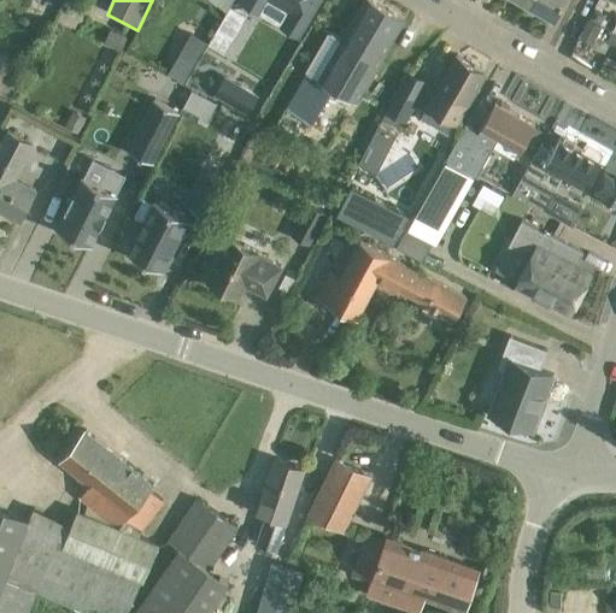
[(299,37),(321,0),(245,0),(242,5),(258,15),(267,0),(291,15),(282,28),(299,37)]
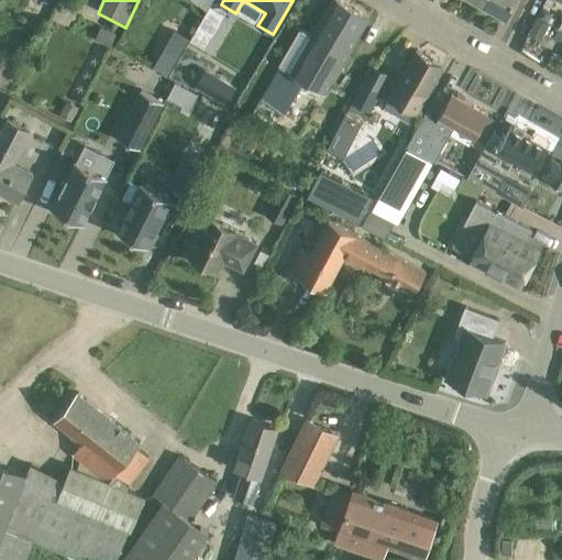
[(334,0),(333,0),(310,39),(300,33),(252,117),(296,142),(323,95),(324,96),(368,20),(334,0)]
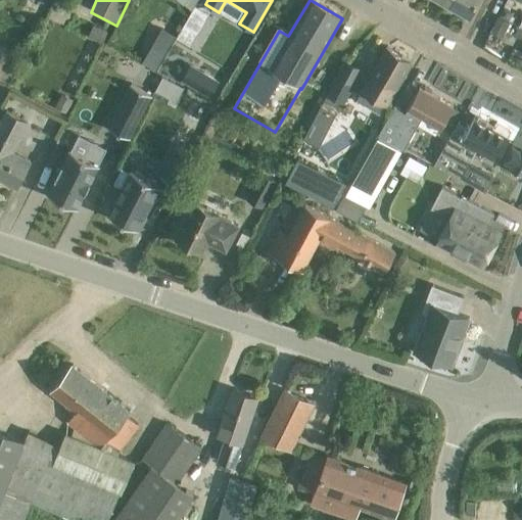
[(449,0),(447,5),(471,18),(480,0),(449,0)]
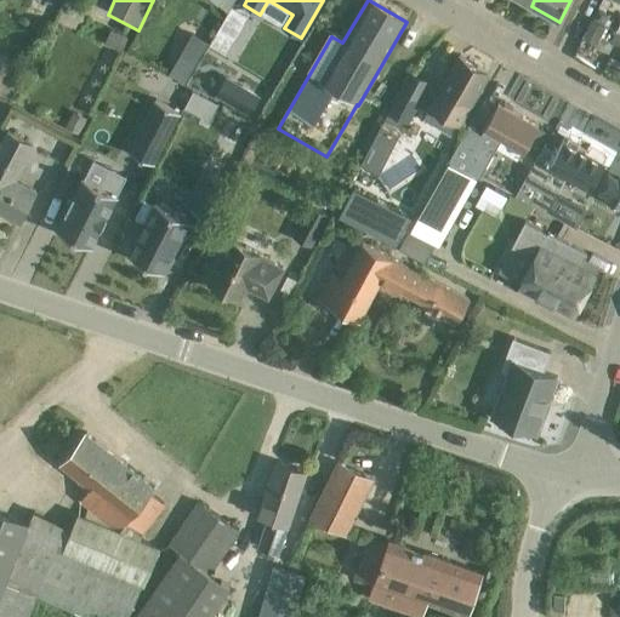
[(228,12),(217,30),(232,39),(243,21),(228,12)]
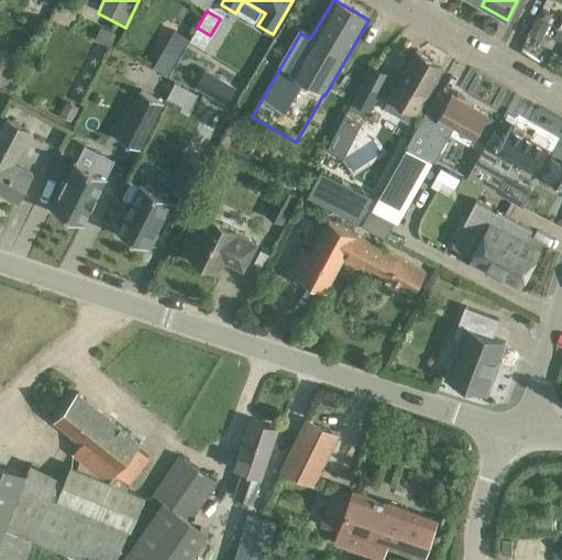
[(535,21),(527,37),(540,43),(548,26),(535,21)]
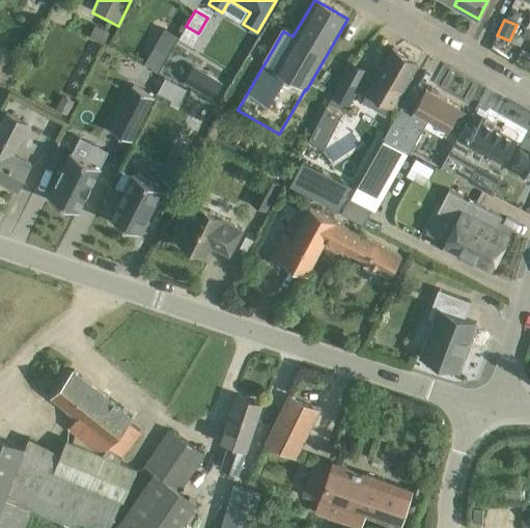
[(392,50),(367,93),(361,104),(379,113),(385,103),(393,108),(418,65),(392,50)]
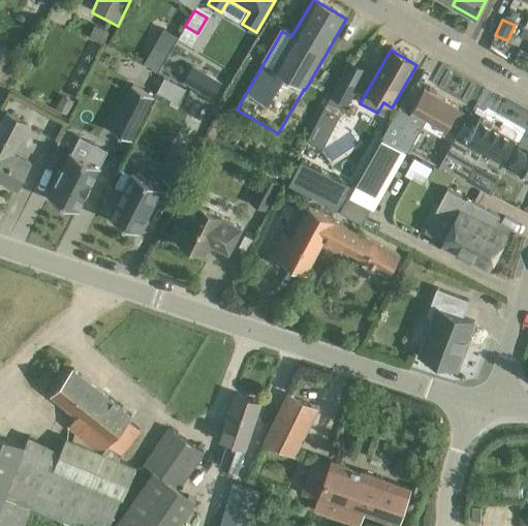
[(147,59),(143,66),(156,73),(160,67),(147,59)]
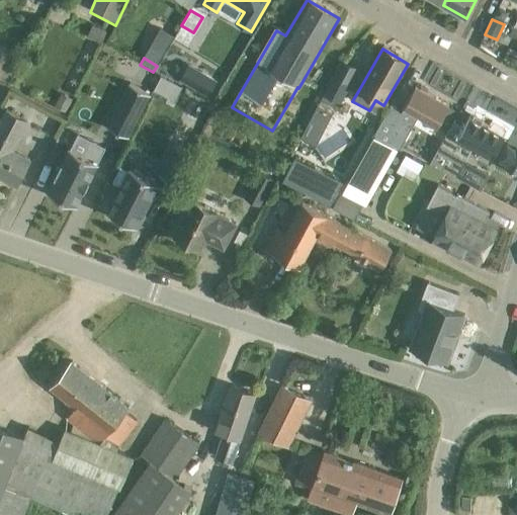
[(323,96),(318,106),(329,112),(334,103),(340,106),(358,71),(340,62),(322,96),(323,96)]
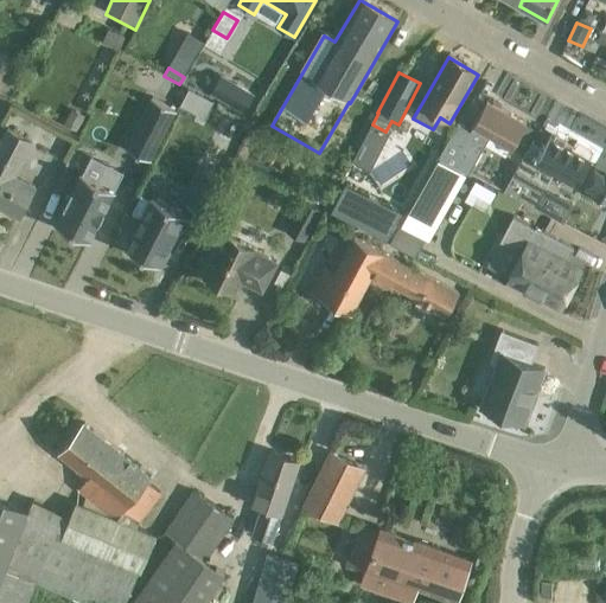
[(203,121),(212,103),(186,89),(177,108),(203,121)]
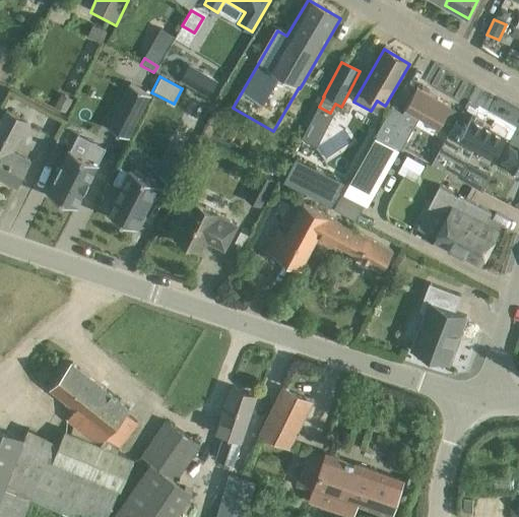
[(201,77),(192,92),(206,100),(214,84),(201,77)]
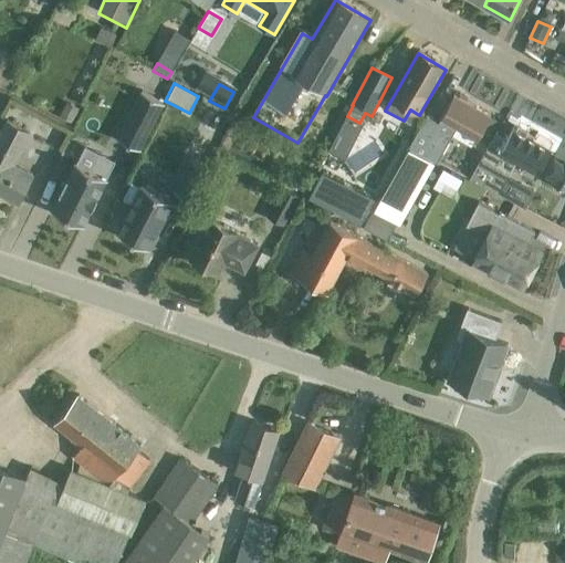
[(138,152),(163,104),(140,93),(117,141),(138,152)]
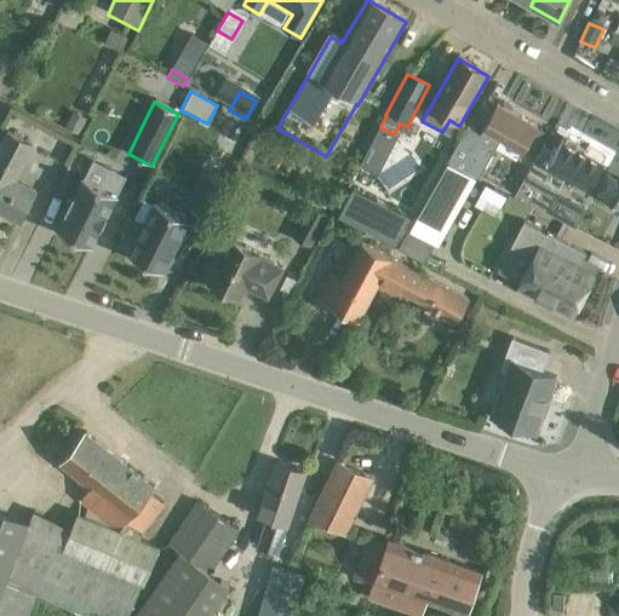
[(520,156),(537,127),(497,104),(479,137),(465,130),(447,163),(477,179),(494,150),(516,162),(520,155),(520,156)]
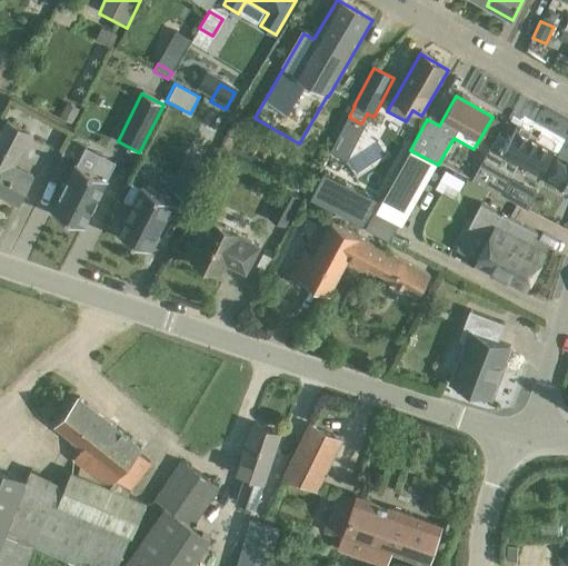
[(346,121),(335,142),(354,152),(365,131),(346,121)]
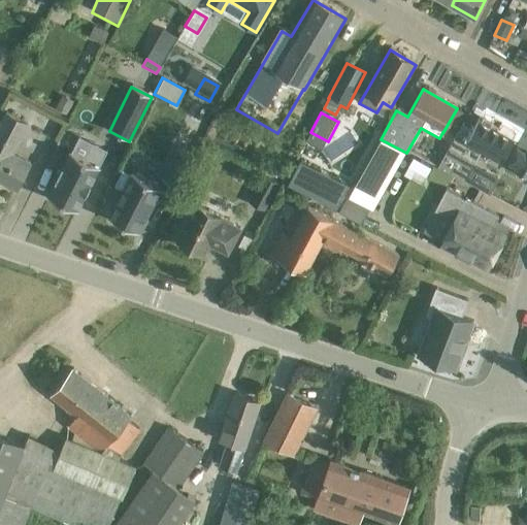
[(30,165),(11,156),(27,126),(5,115),(0,124),(0,184),(15,192),(30,165)]
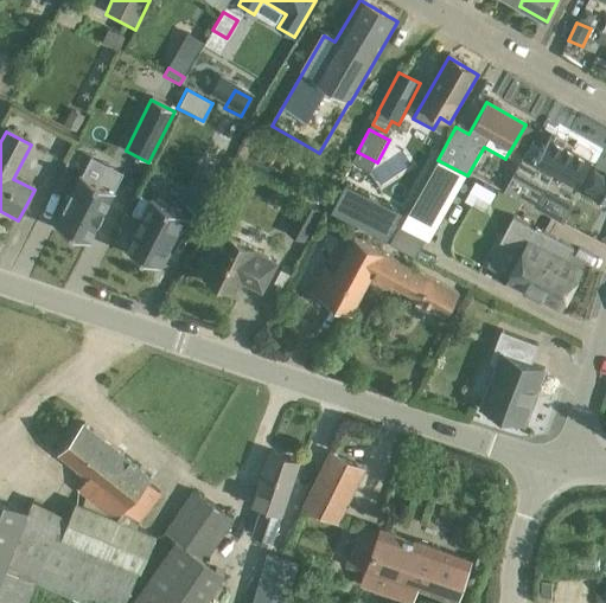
[(574,153),(552,140),(544,152),(533,145),(517,171),(546,187),(555,172),(578,185),(591,162),(588,161),(592,155),(578,146),(574,153)]
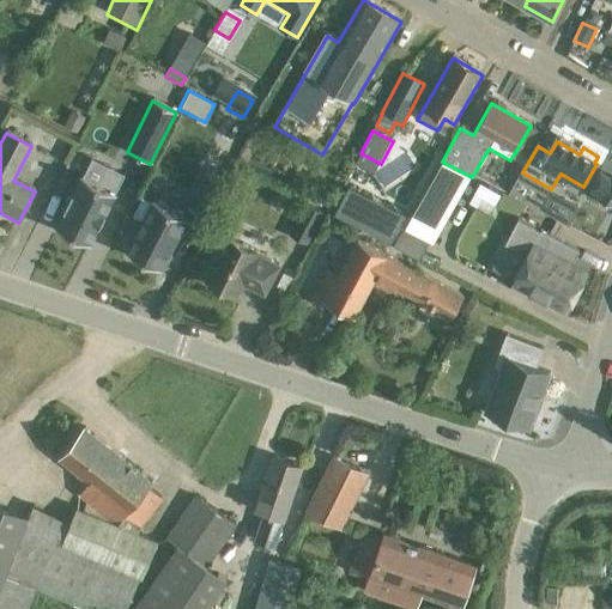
[(468,181),(441,165),(406,227),(432,243),(468,181)]
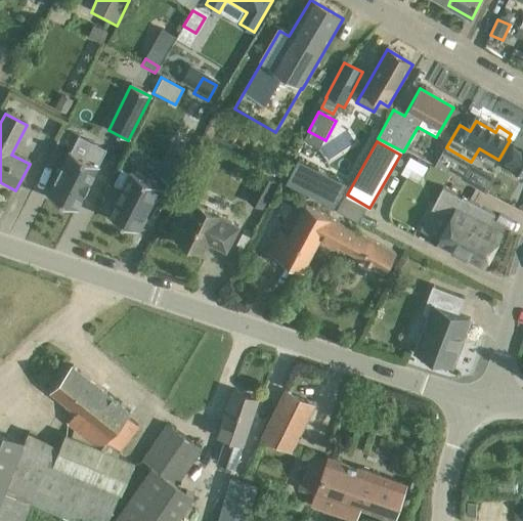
[(175,186),(190,156),(176,147),(161,179),(175,186)]
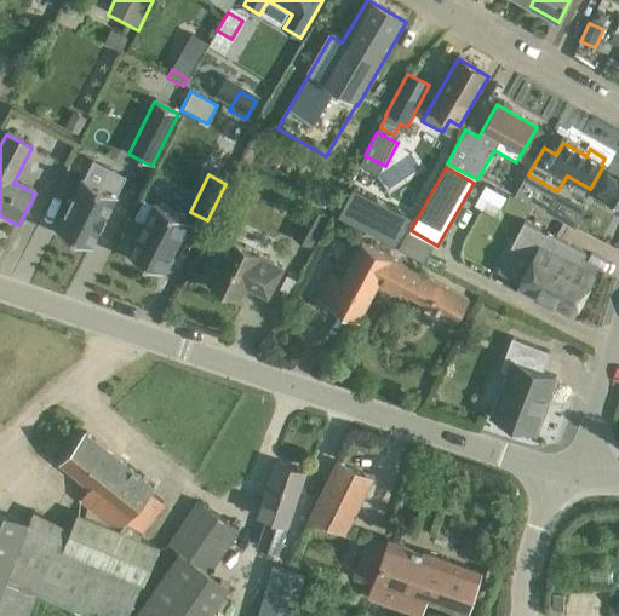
[(116,196),(122,184),(105,176),(99,188),(82,179),(56,231),(90,248),(101,229),(101,230),(107,219),(105,219),(116,197),(116,196)]
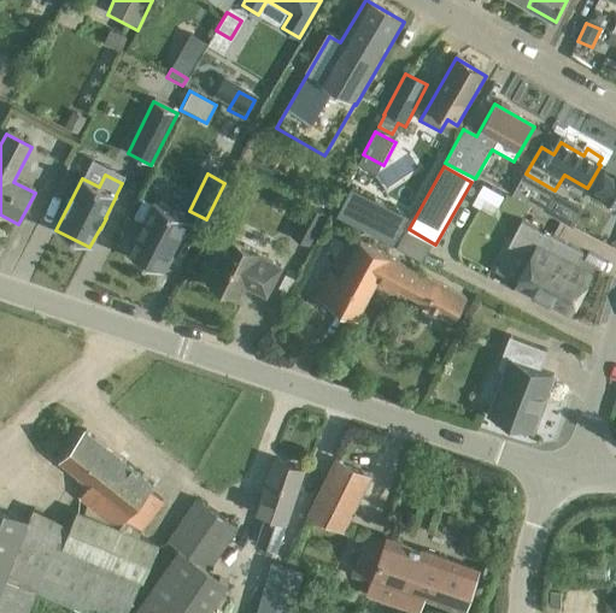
[(615,211),(615,180),(603,204),(615,211)]
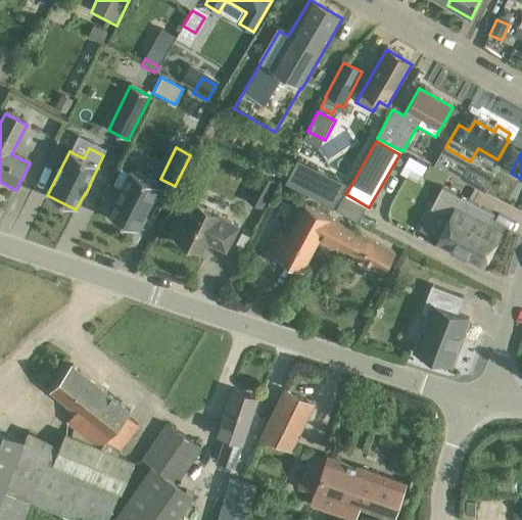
[(124,190),(109,218),(139,232),(161,188),(132,174),(131,176),(123,172),(115,186),(124,190)]
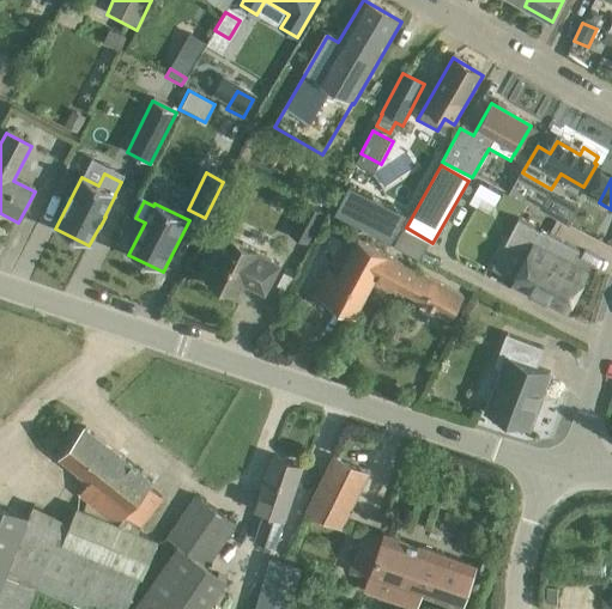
[(306,207),(290,237),(306,245),(322,217),(306,207)]
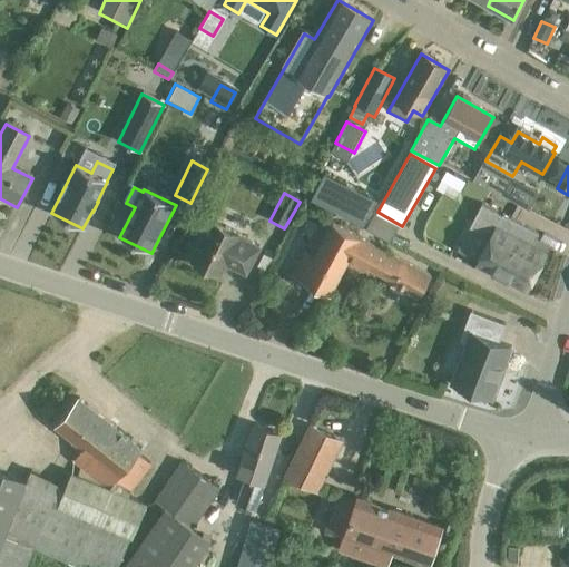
[(480,208),(470,228),(490,238),(477,266),(527,292),(545,256),(528,248),(533,235),(500,218),(480,208)]
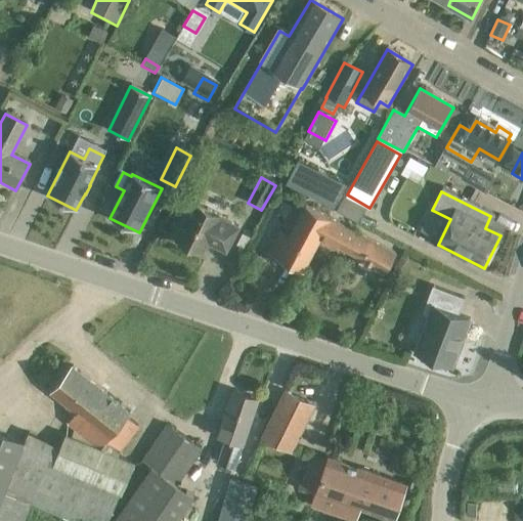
[(225,254),(237,229),(218,219),(219,217),(193,204),(175,241),(201,254),(206,244),(225,254)]
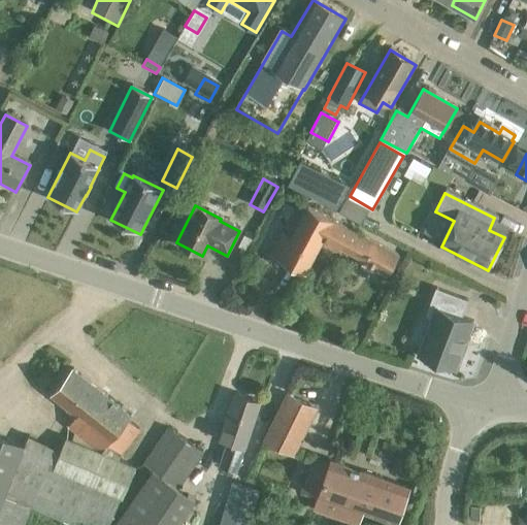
[(322,240),(363,262),(360,267),(362,271),(370,275),(375,274),(377,270),(389,276),(399,258),(306,208),(304,214),(294,208),(270,255),(305,273),(322,240)]
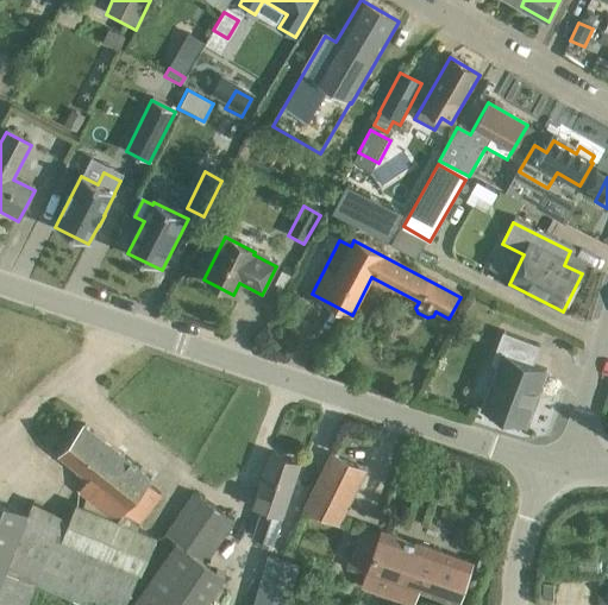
[(525,426),(546,372),(532,367),(539,348),(502,334),(489,367),(497,370),(482,410),(506,418),(506,422),(515,426),(518,423),(525,426)]
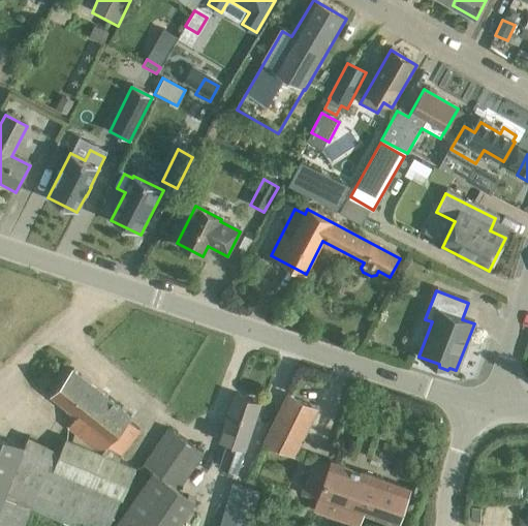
[(52,398),(76,419),(67,430),(74,436),(72,442),(66,439),(60,455),(45,446),(29,438),(24,449),(0,438),(0,525),(24,525),(30,512),(64,525),(110,525),(121,501),(122,501),(136,469),(119,462),(120,458),(141,433),(127,423),(131,418),(98,392),(73,371),(52,398)]
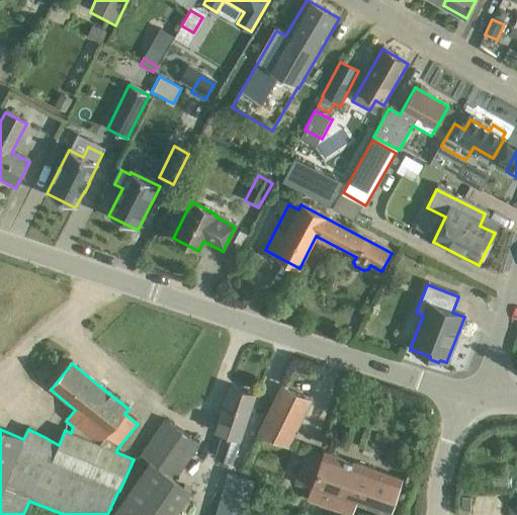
[(231,465),(239,441),(255,396),(230,388),(214,433),(222,435),(213,459),(231,465)]
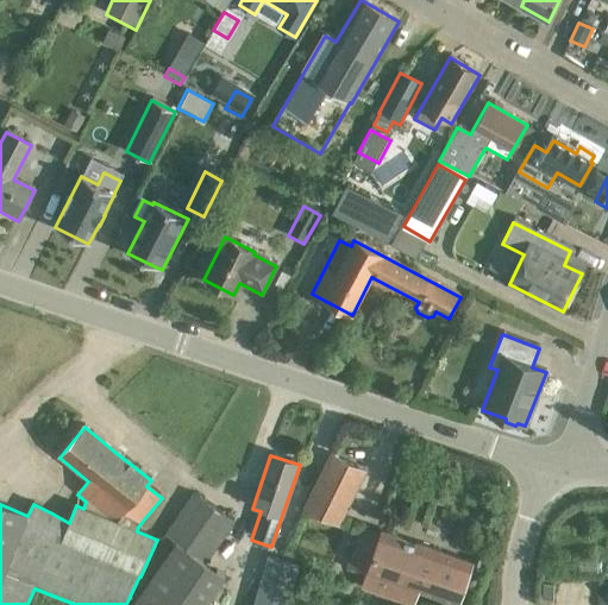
[(305,509),(339,525),(365,472),(332,455),(305,509)]
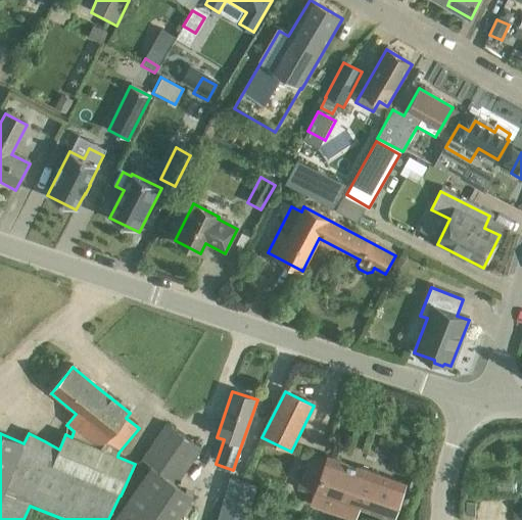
[(178,519),(194,498),(177,486),(202,450),(165,425),(141,461),(151,468),(114,519),(142,519),(178,519)]
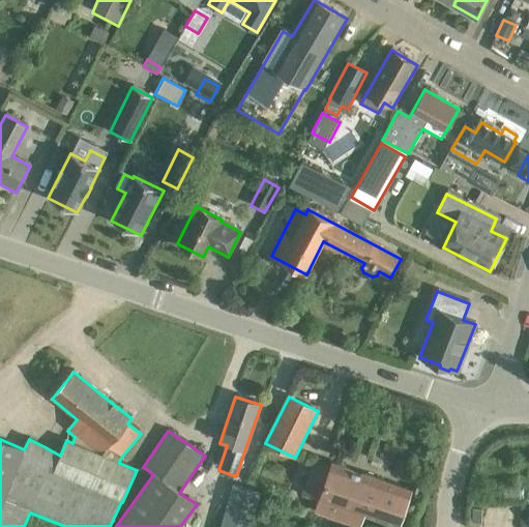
[(332,465),(330,469),(313,463),(300,498),(319,504),(316,513),(353,526),(360,526),(363,515),(394,526),(398,526),(410,492),(332,465)]
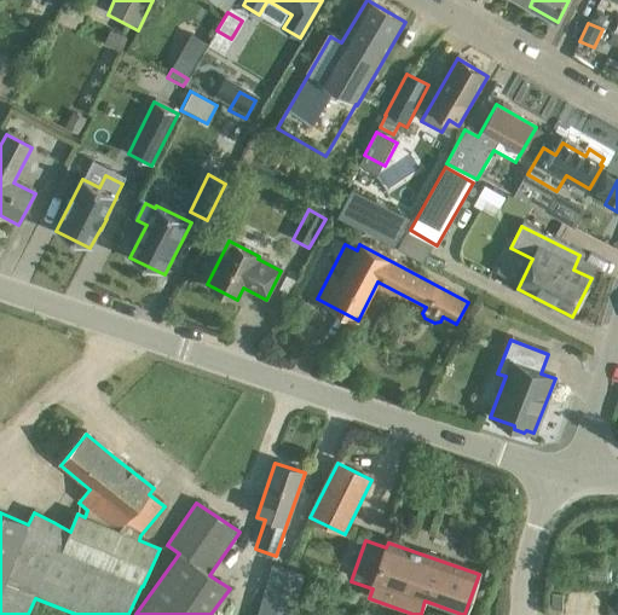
[(278,614),(288,592),(261,582),(248,614),(278,614)]
